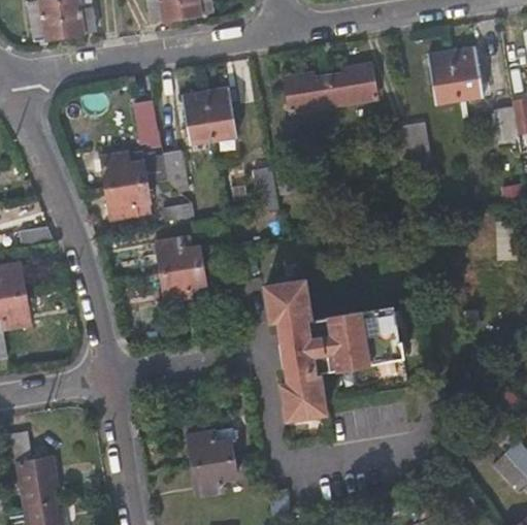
[(34,0),(29,1),(35,40),(66,35),(60,0),(34,0)]
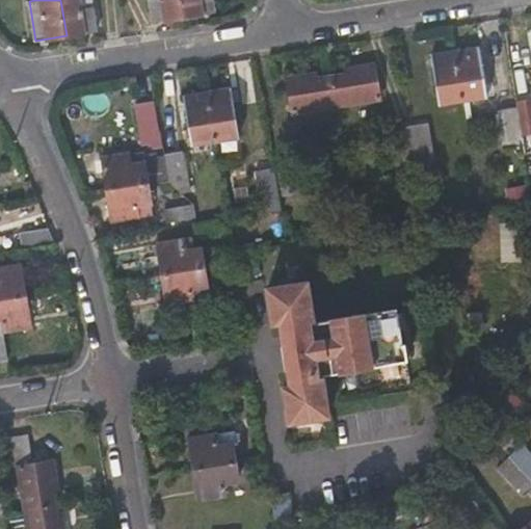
[(60,0),(67,35),(97,30),(91,0),(60,0)]
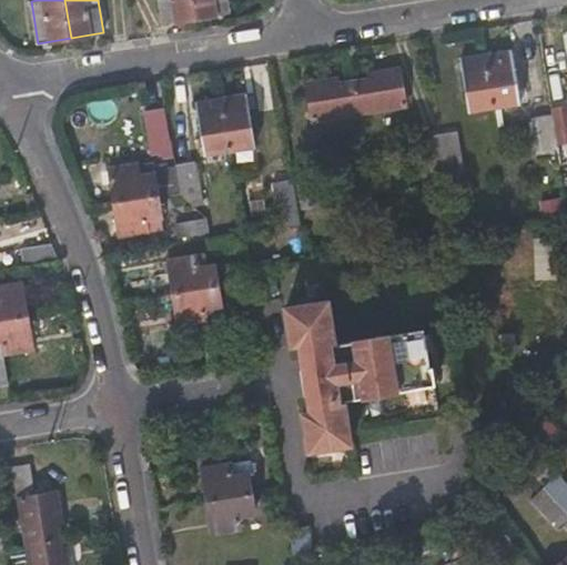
[(196,18),(193,0),(160,0),(164,22),(196,18)]
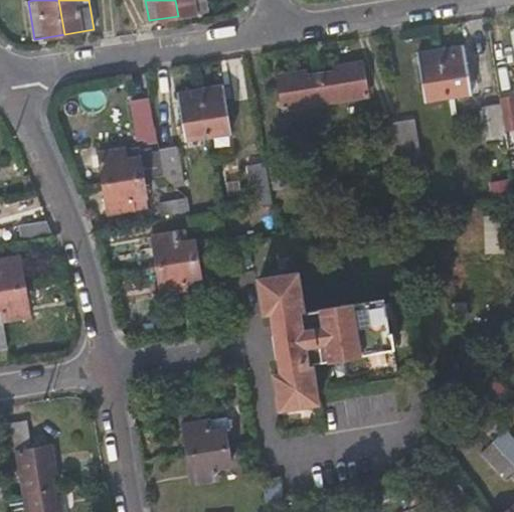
[(175,0),(178,16),(208,11),(206,0),(175,0)]
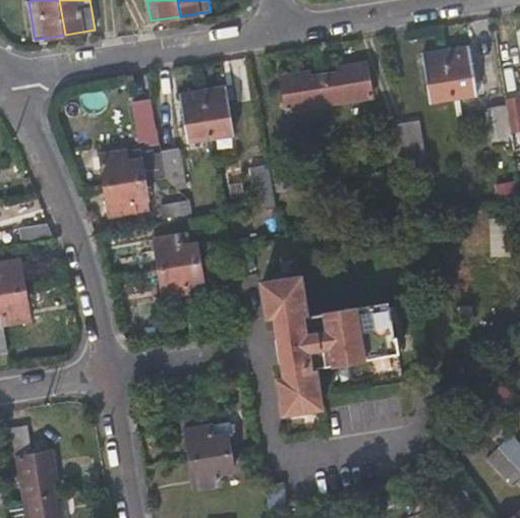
[(447,51),(455,99),(477,95),(469,47),(447,51)]
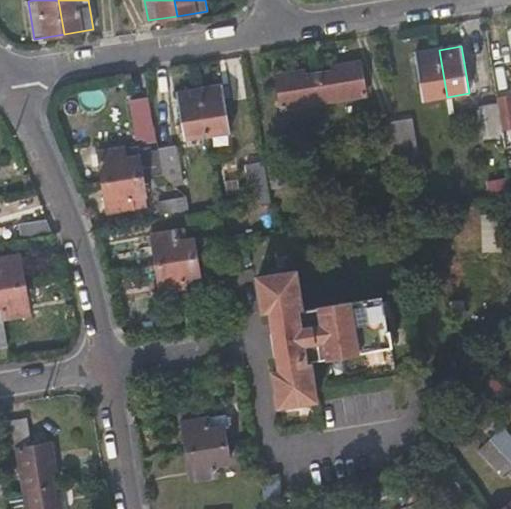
[(424,100),(447,97),(439,50),(416,53),(424,100)]
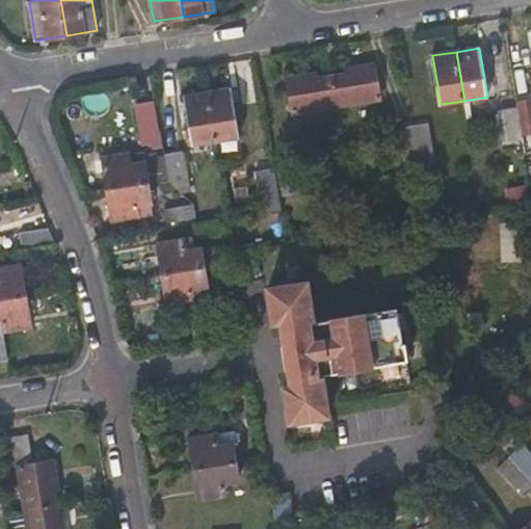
[(510,60),(515,89),(530,87),(530,80),(527,57),(510,60)]
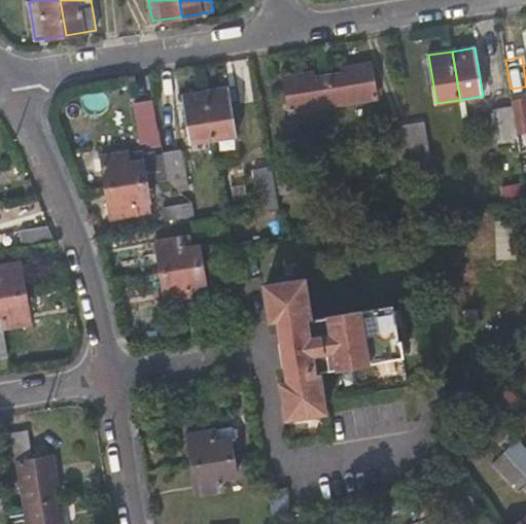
[(328,76),(334,104),(376,98),(371,64),(343,68),(344,74),(328,76)]
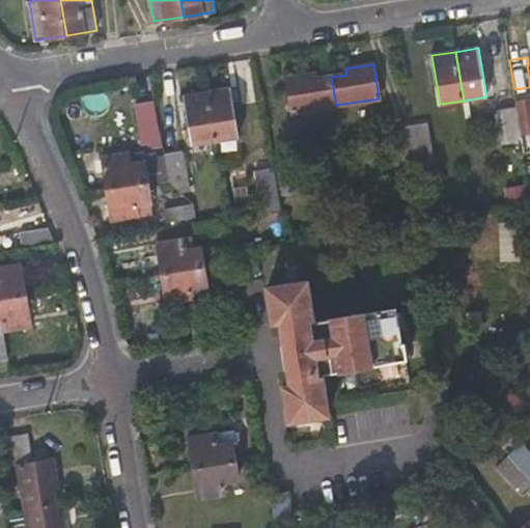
[(294,112),(336,105),(331,77),(315,79),(315,74),(287,79),(294,112)]
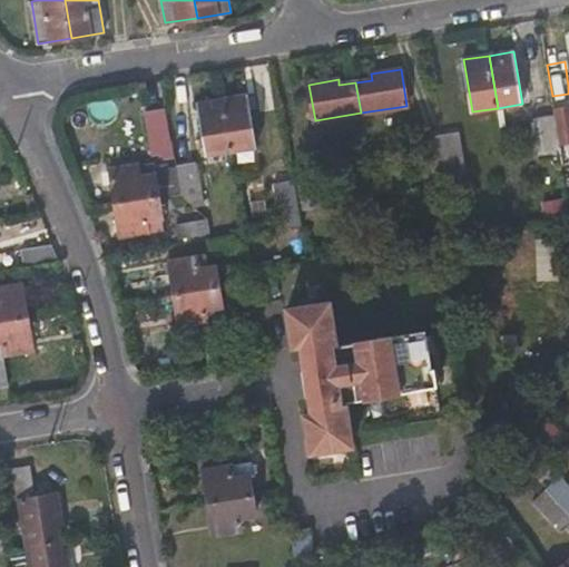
[(223,98),(231,150),(257,146),(248,94),(223,98)]
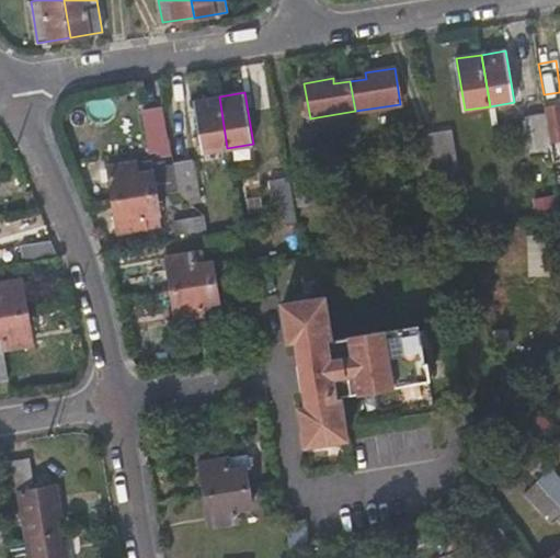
[(203,152),(227,148),(219,97),(195,101),(203,152)]
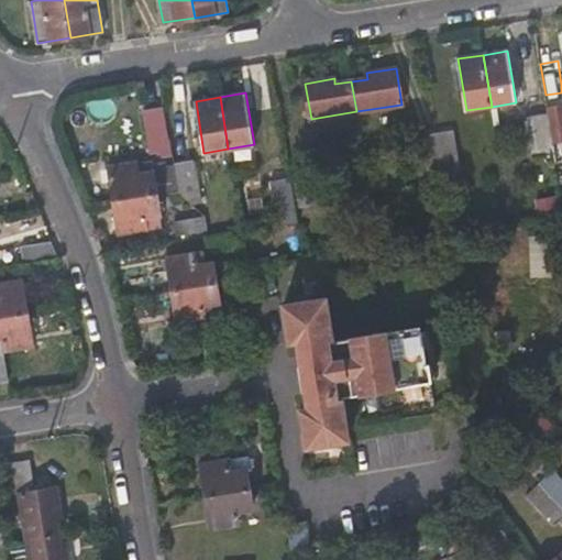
[(169,140),(164,107),(144,110),(150,143),(169,140)]
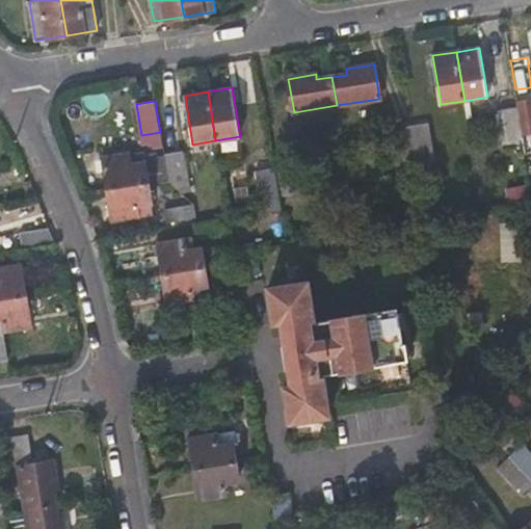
[(516,108),(500,110),(505,141),(522,138),(516,108)]
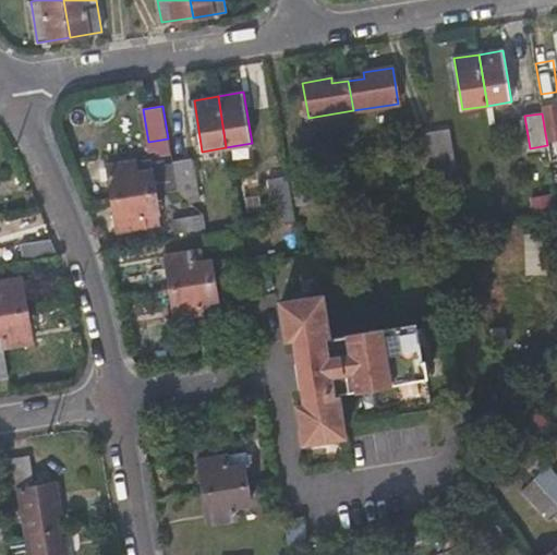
[(435,134),(443,176),(457,173),(451,132),(435,134)]
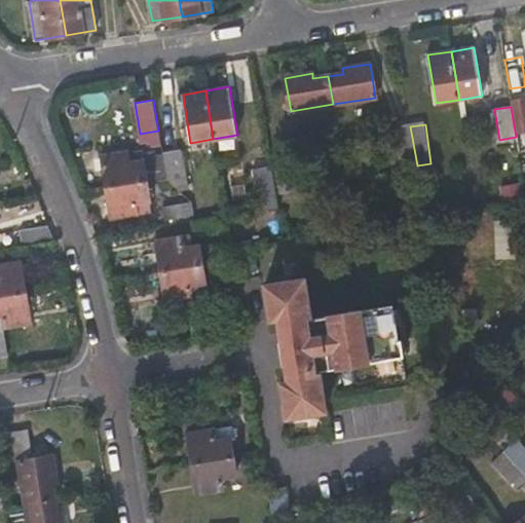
[(402,169),(417,165),(410,126),(396,128),(402,169)]
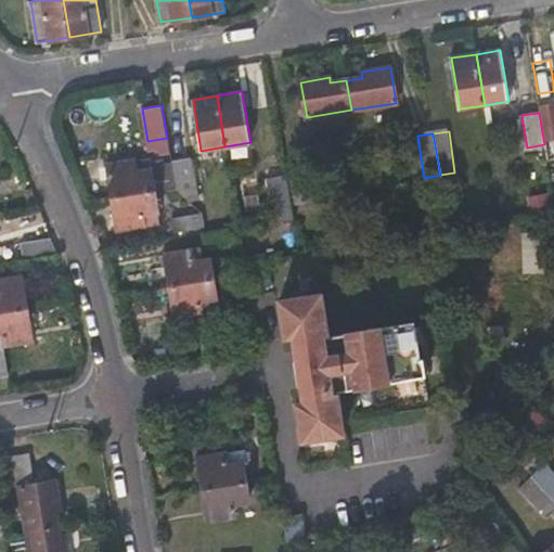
[(150,156),(169,154),(167,138),(147,141),(150,156)]
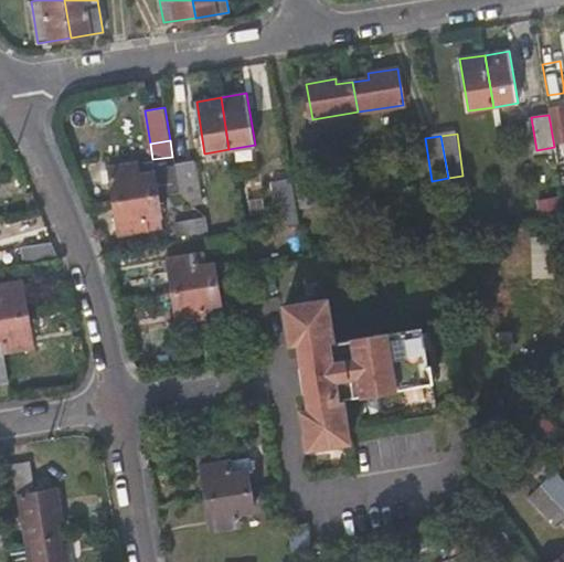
[(178,192),(197,189),(192,159),(173,162),(178,192)]
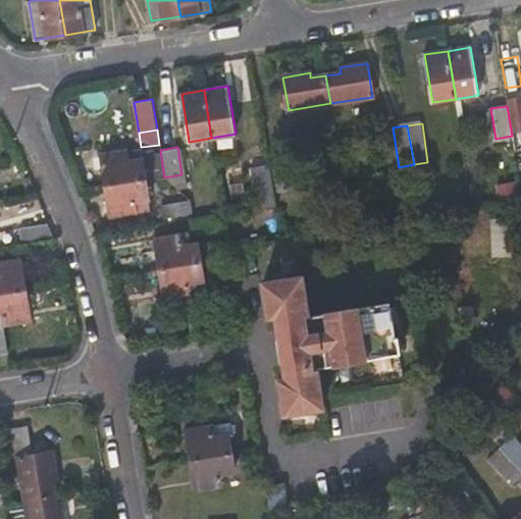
[(102,156),(107,187),(146,180),(142,150),(102,156)]
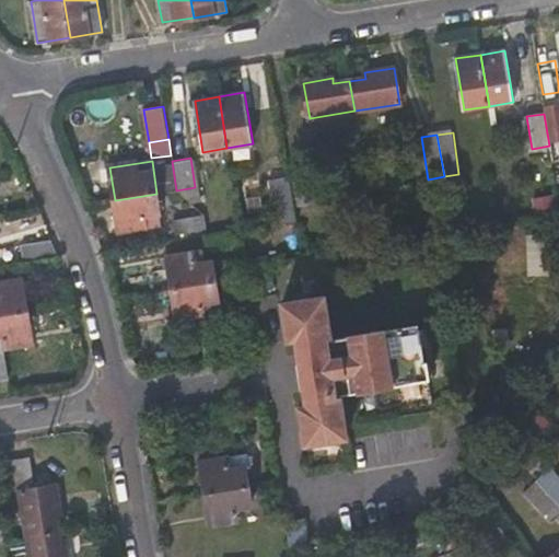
[(304,174),(289,176),(294,208),(306,206),(310,205),(304,174)]
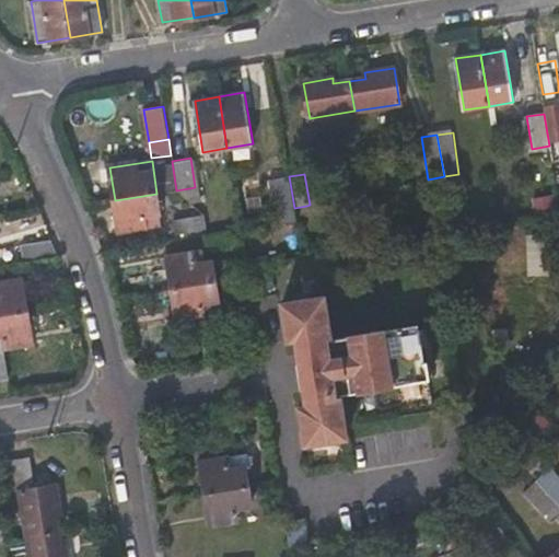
[(277,223),(297,220),(294,208),(289,176),(269,181),(277,223)]
